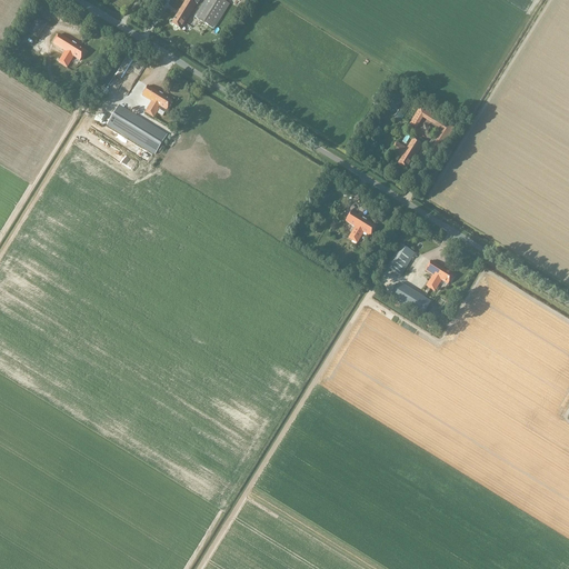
[(197,6),(193,3),(193,2),(198,5),(200,0),(189,0),(190,0),(189,1),(187,0),(186,0),(171,25),(181,30),(197,6)]
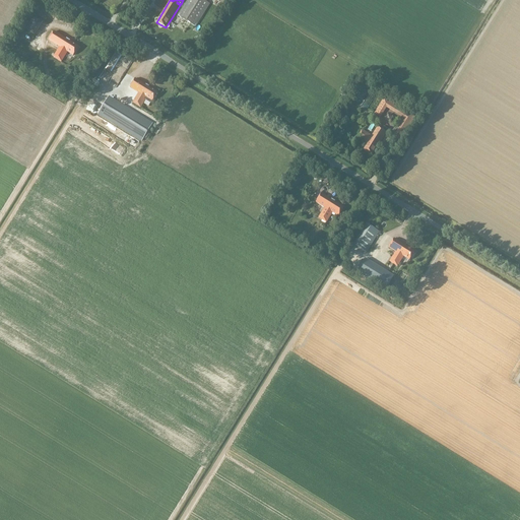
[(196,26),(210,4),(203,0),(187,0),(178,15),(196,26)]
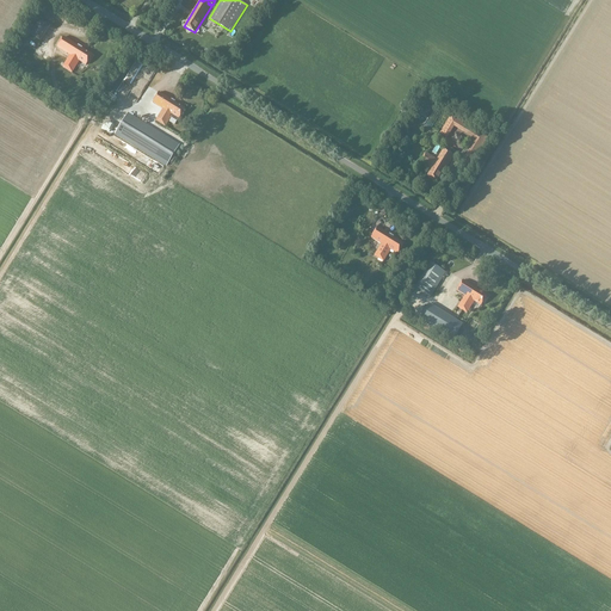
[(41,41),(51,25),(39,17),(29,32),(41,41)]
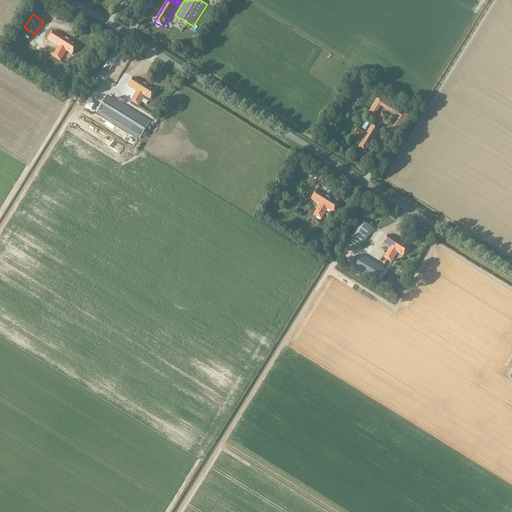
[(72,54),(77,46),(53,31),(48,39),(59,46),(53,56),(60,60),(66,51),(72,54)]
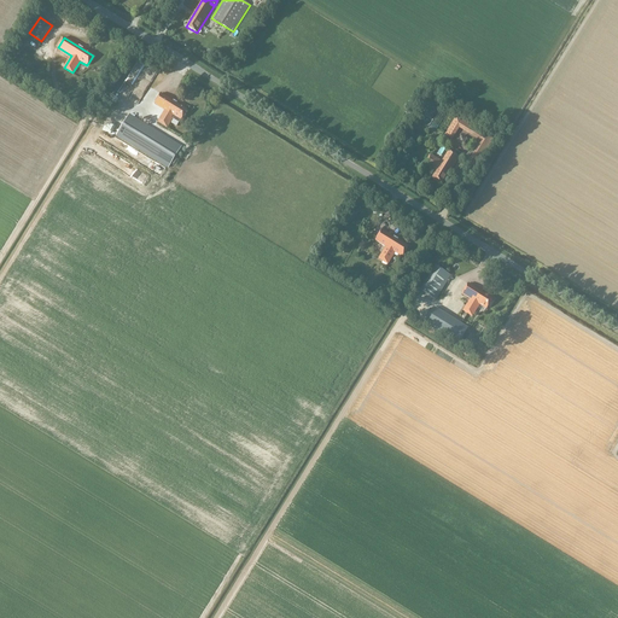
[(35,89),(42,79),(29,70),(22,82),(35,89)]
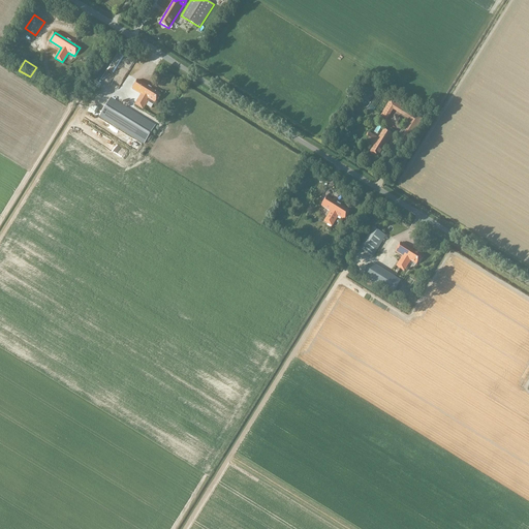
[(155,102),(160,94),(137,80),(132,89),(141,94),(134,104),(143,110),(149,99),(155,102)]
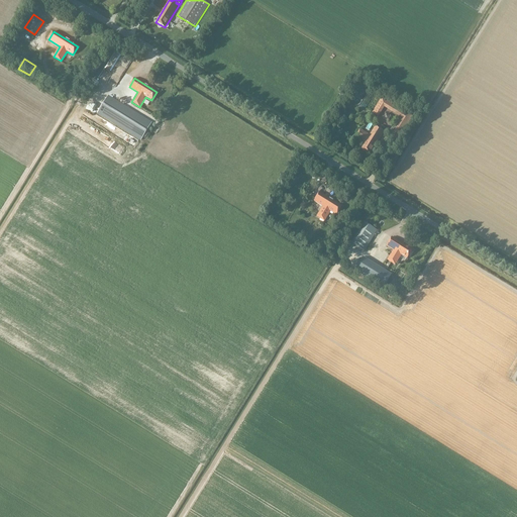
[(108,96),(97,113),(141,140),(151,123),(108,96)]
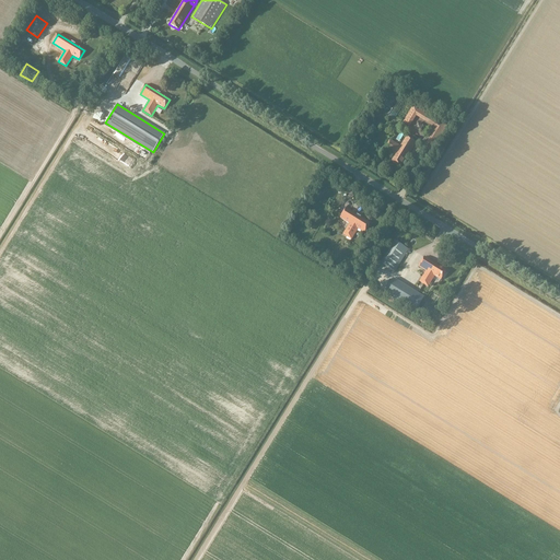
[(407,124),(415,112),(410,109),(404,121),(407,124)]
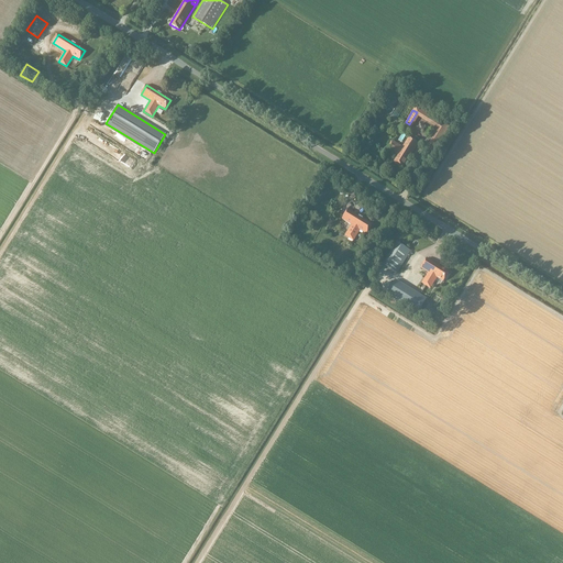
[(422,133),(426,128),(420,123),(416,130),(422,133)]
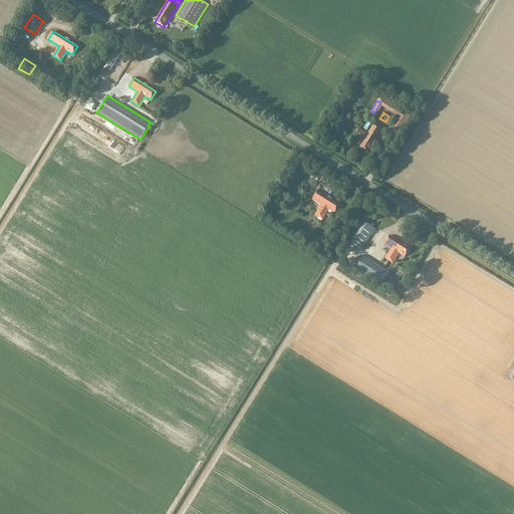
[(366,117),(363,121),(359,126),(362,129),(369,119),(366,117)]
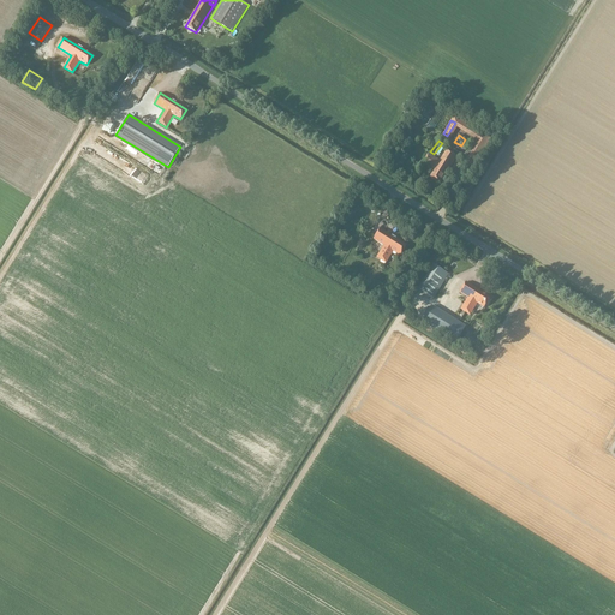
[(440,183),(457,156),(446,150),(440,161),(428,154),(422,162),(434,171),(430,177),(440,183)]
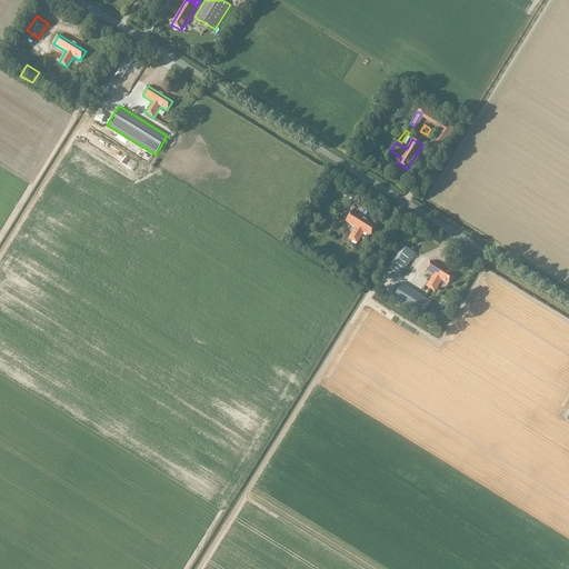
[(106,153),(110,147),(98,140),(93,147),(106,153)]
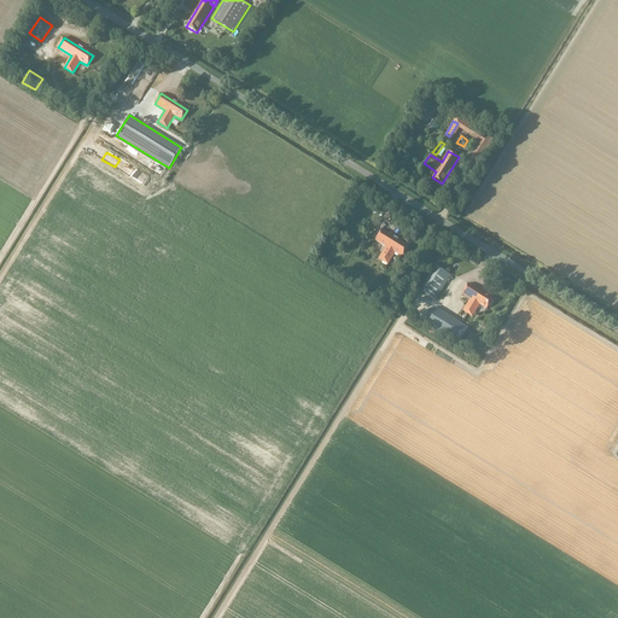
[(366,232),(369,226),(363,222),(360,228),(366,232)]
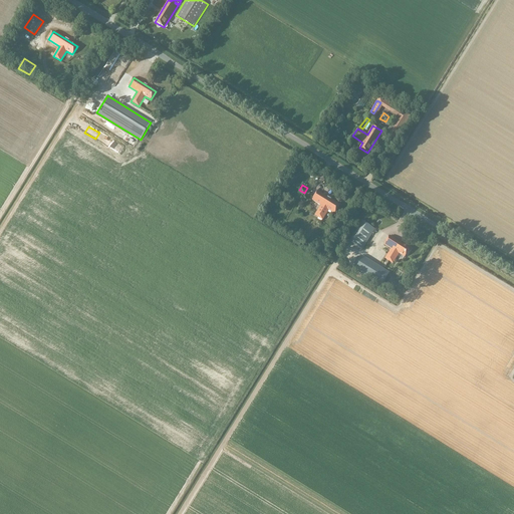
[(334,214),(340,205),(317,192),(312,200),(321,205),(315,215),(323,220),(329,210),(334,214)]
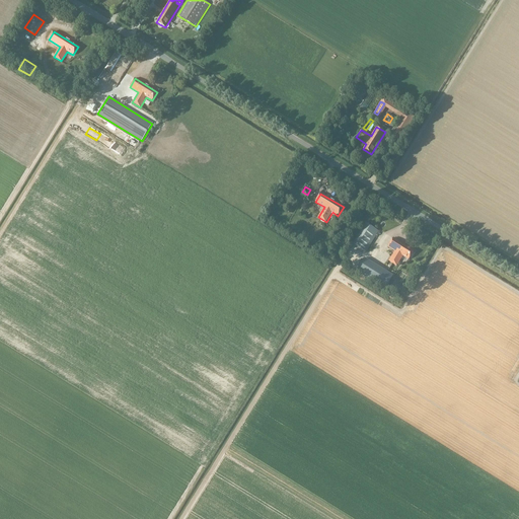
[(366,224),(354,244),(366,252),(376,235),(377,236),(380,232),(366,224)]
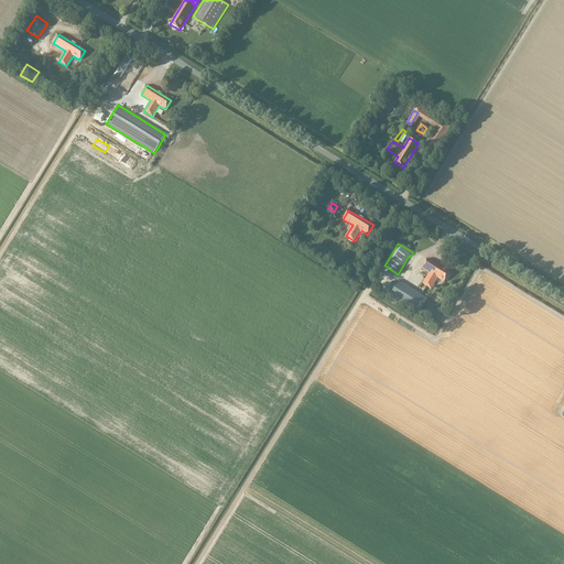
[(444,282),(451,272),(427,259),(422,268),(430,273),(423,283),(432,289),(438,278),(444,282)]
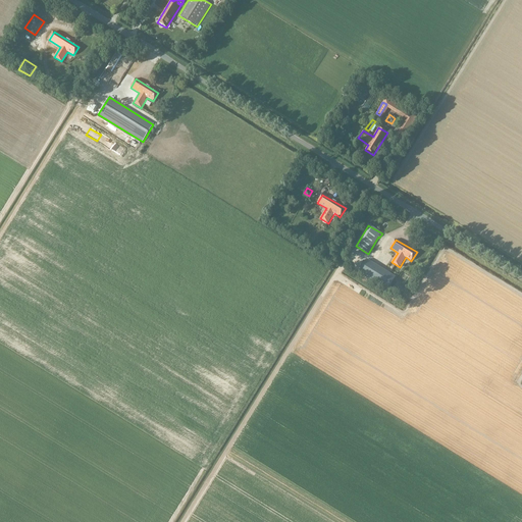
[(385,253),(384,256),(380,254),(377,259),(384,263),(389,255),(385,253)]
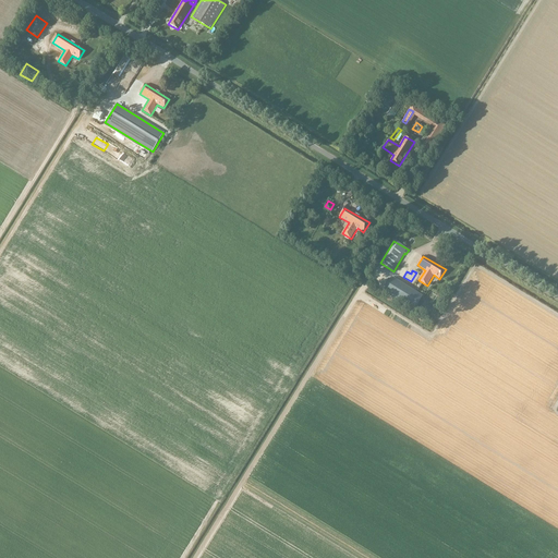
[(392,278),(384,292),(414,311),(423,296),(419,294),(392,278)]
